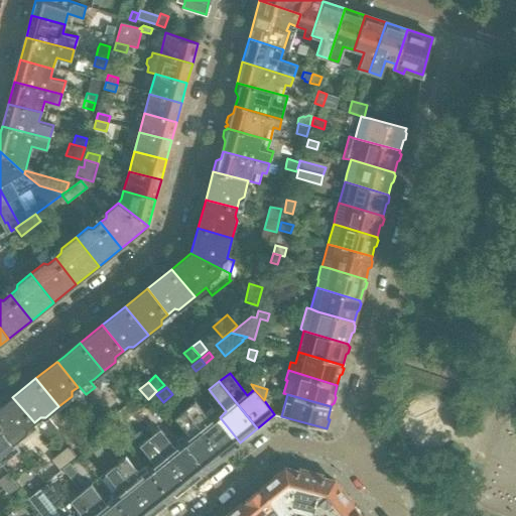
[(12,397),(0,406),(0,424),(14,442),(27,432),(27,427),(34,422),(12,397)]
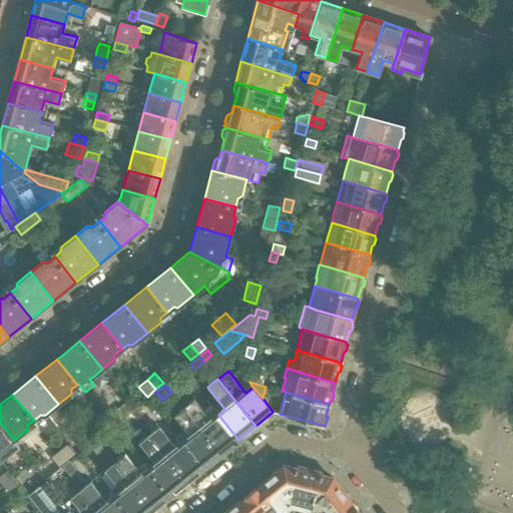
[(193,399),(183,407),(220,454),(238,440),(218,415),(211,420),(193,399)]
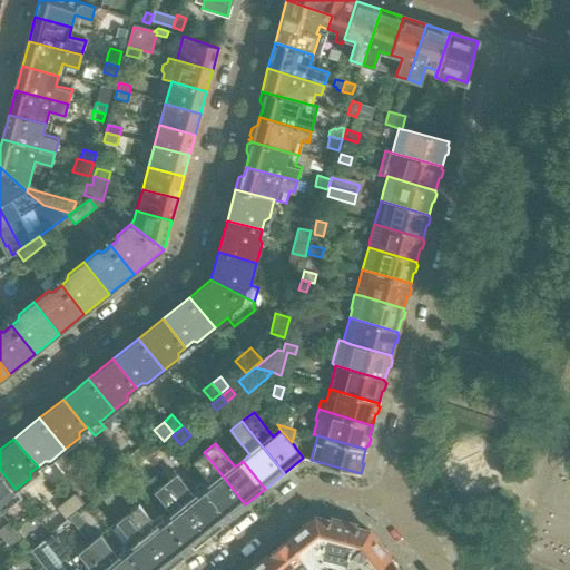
[(212,485),(204,492),(226,519),(245,504),(204,452),(193,461),(212,485)]
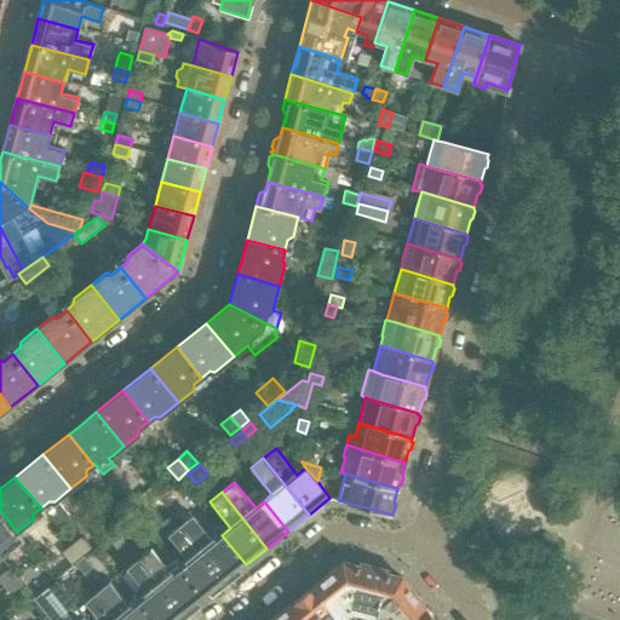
[(136,493),(125,501),(135,514),(145,505),(136,493)]
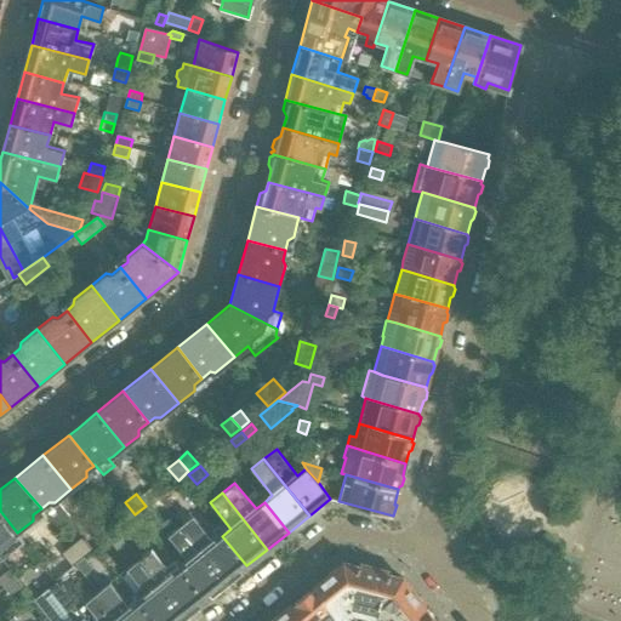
[(165,494),(159,499),(166,507),(172,502),(165,494)]
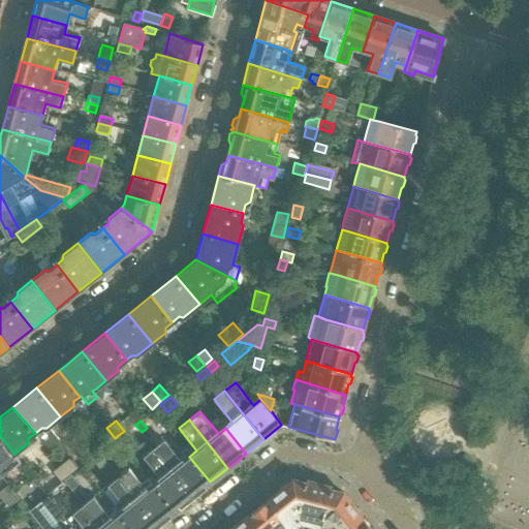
[(142,432),(135,425),(123,434),(129,442),(142,432)]
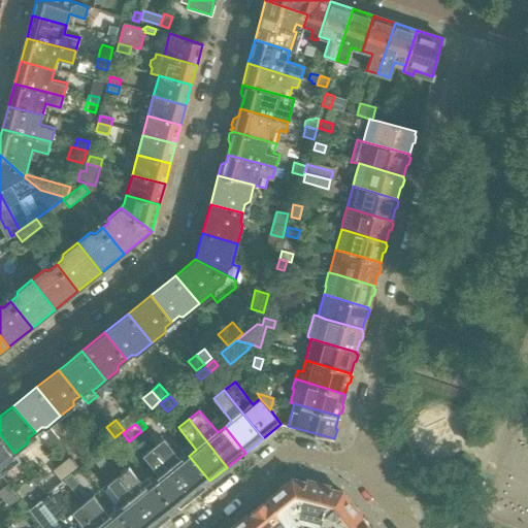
[(114,437),(106,427),(97,434),(105,444),(114,437)]
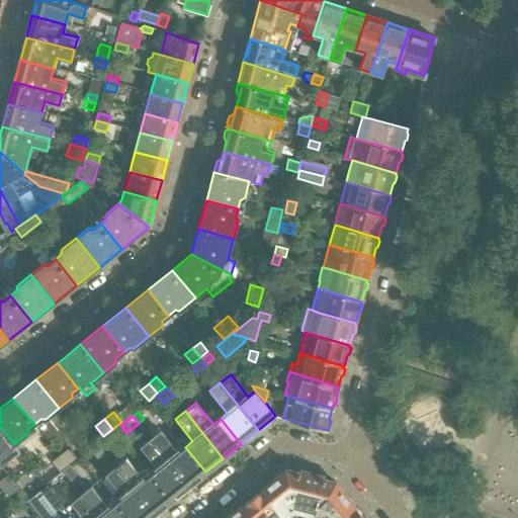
[(0,465),(2,468),(21,452),(14,444),(0,426),(0,465)]
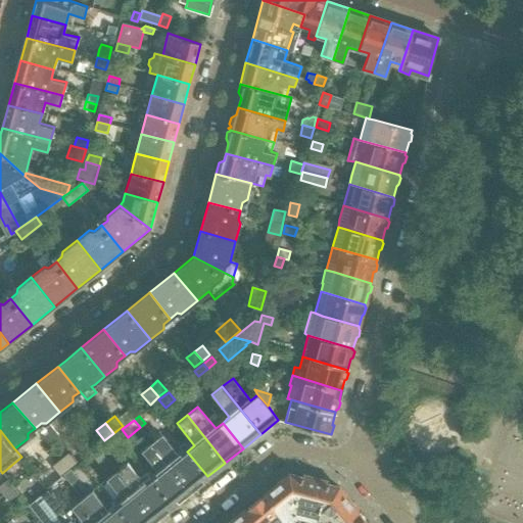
[(162,434),(152,443),(190,490),(207,476),(187,452),(180,457),(162,434)]
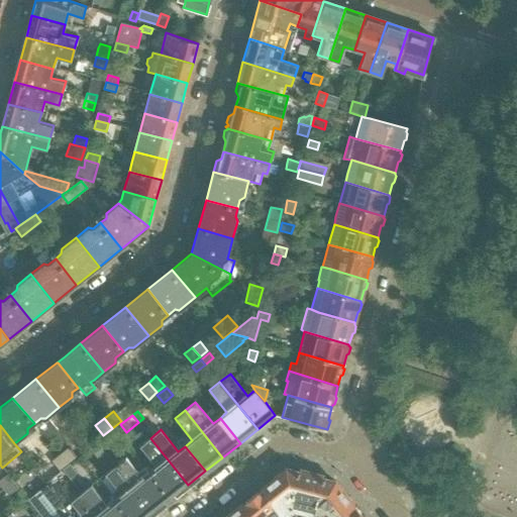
[(158,468),(150,474),(171,499),(188,485),(150,438),(140,446),(158,468)]
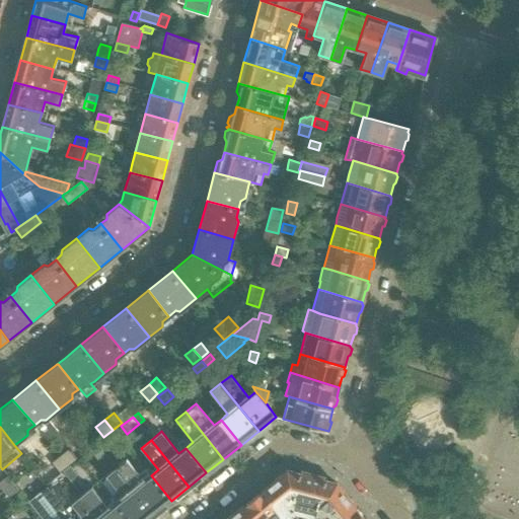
[(92,453),(98,460),(105,455),(99,448),(92,453)]
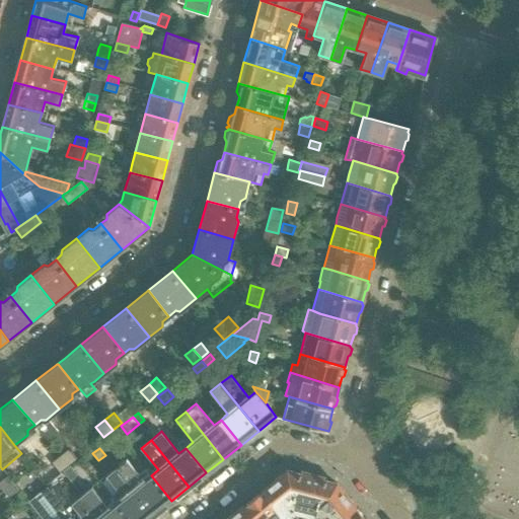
[(68,449),(59,456),(67,466),(77,459),(68,449)]
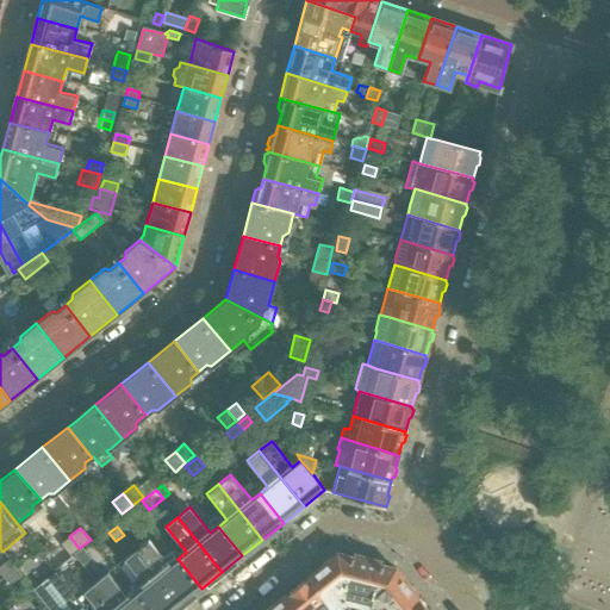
[(69,536),(44,558),(55,572),(66,562),(70,559),(69,556),(79,548),(69,536)]
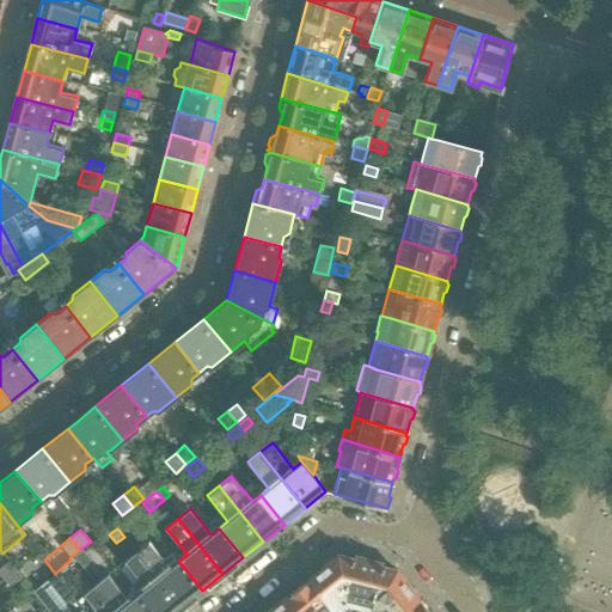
[(150,542),(138,550),(183,606),(202,591),(178,561),(170,568),(150,542)]
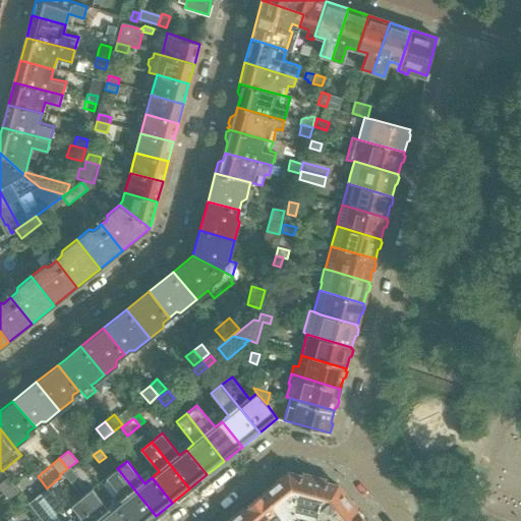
[(62,474),(71,484),(75,490),(82,484),(78,479),(69,468),(62,474)]
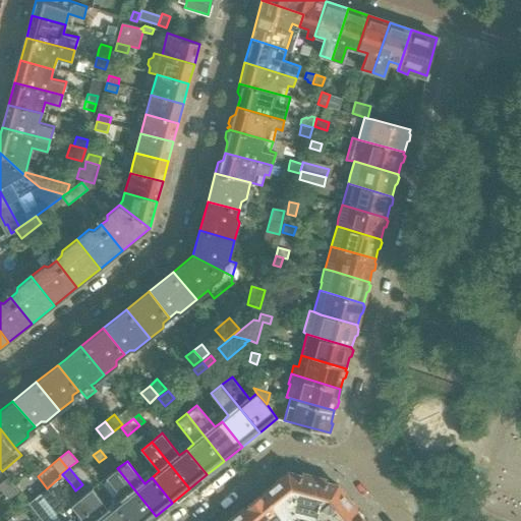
[(124,500),(117,506),(129,520),(149,520),(156,516),(117,468),(106,477),(124,500)]
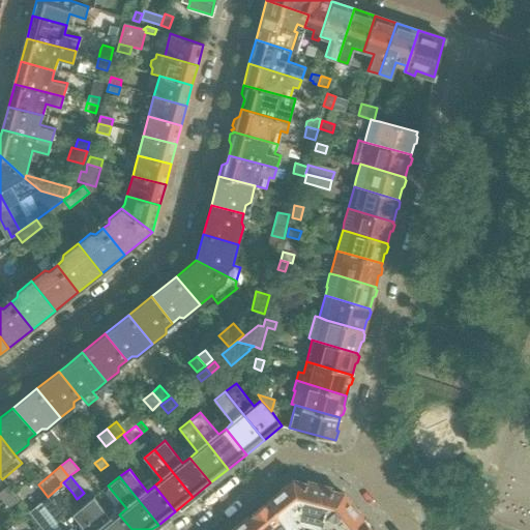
[(16,494),(20,499),(32,516),(52,502),(48,497),(38,484),(34,478),(16,494)]
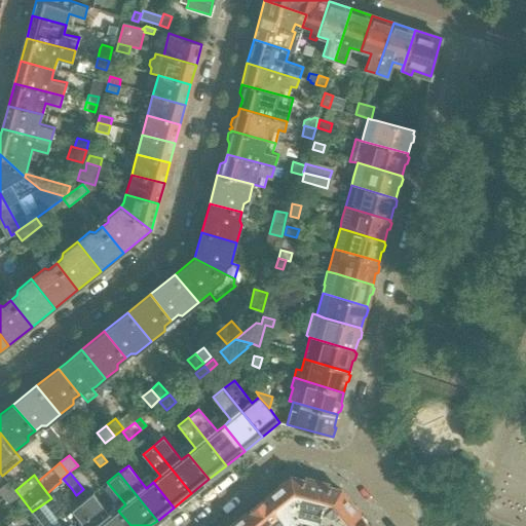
[(291,477),(265,497),(288,525),(289,525),(300,517),(306,519),(316,484),(291,477)]
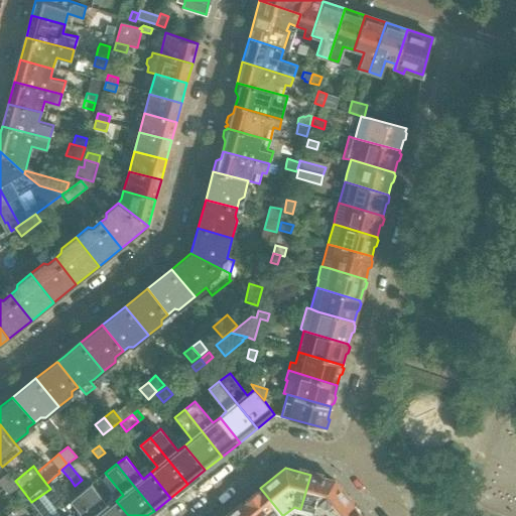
[(0,479),(0,485),(2,488),(13,479),(8,473),(0,479)]
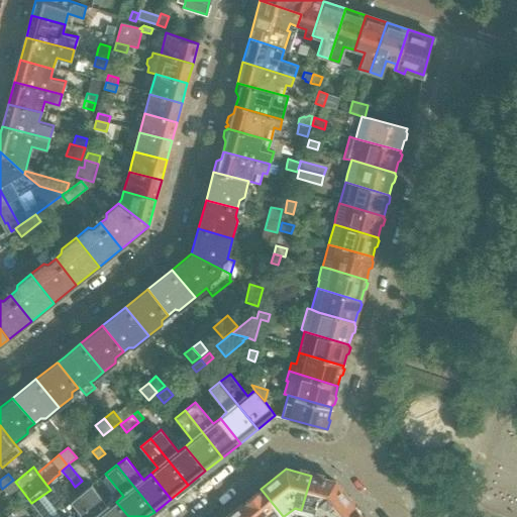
[(314,513),(316,516),(341,516),(354,507),(335,482),(311,476),(301,510),(314,513)]
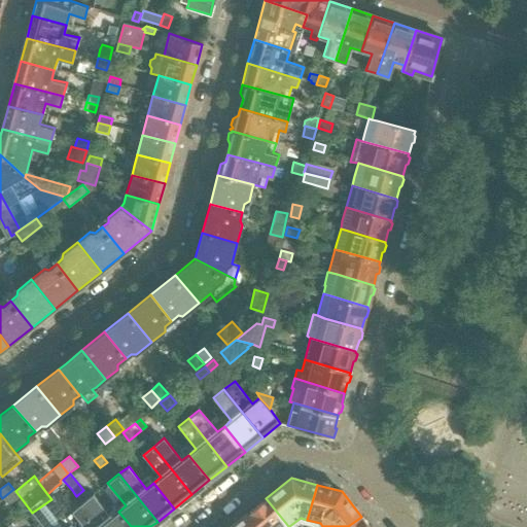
[(51,499),(54,501),(63,493),(57,486),(47,494),(51,499)]
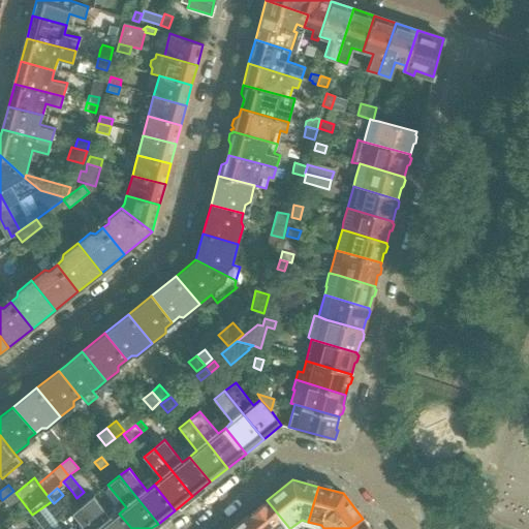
[(13,491),(2,500),(8,507),(20,498),(16,493),(13,491)]
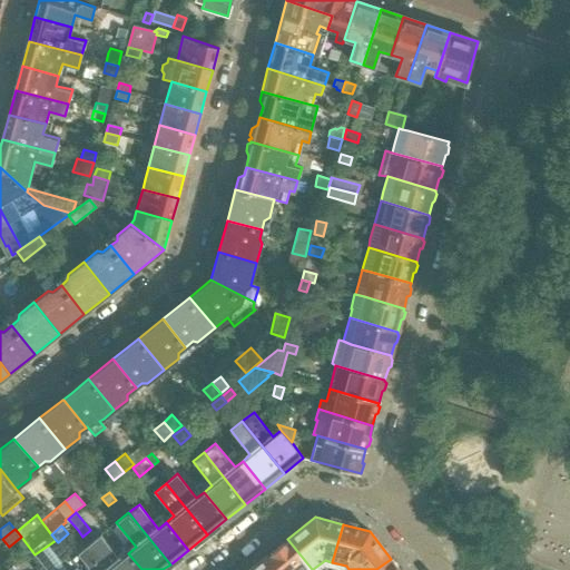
[(100,536),(114,551),(121,546),(108,529),(100,536)]
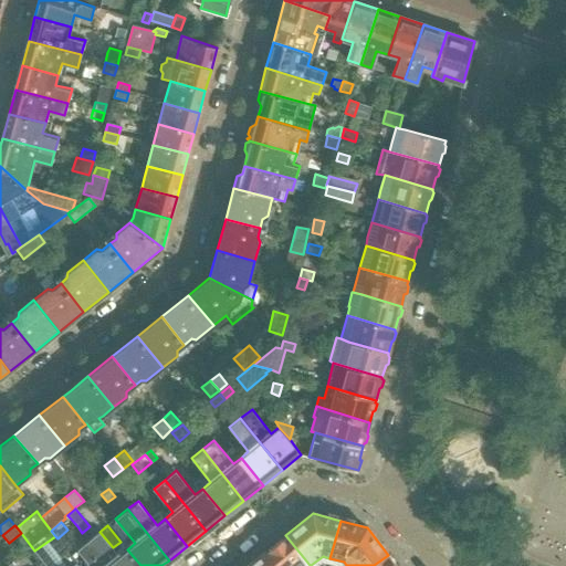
[(100,532),(88,541),(109,565),(140,565),(127,549),(119,556),(113,547),(100,532)]
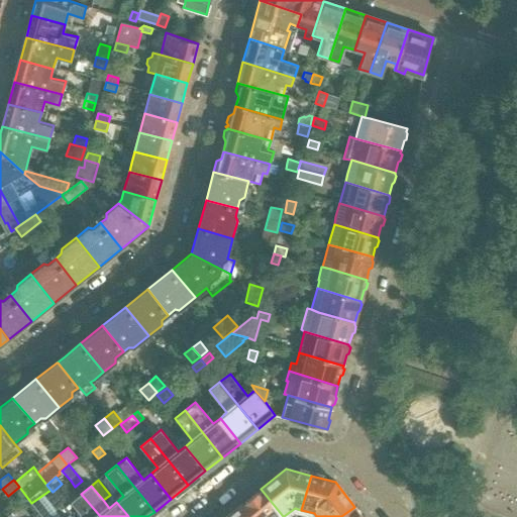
[(283,516),(261,489),(243,503),(254,516),(283,516)]
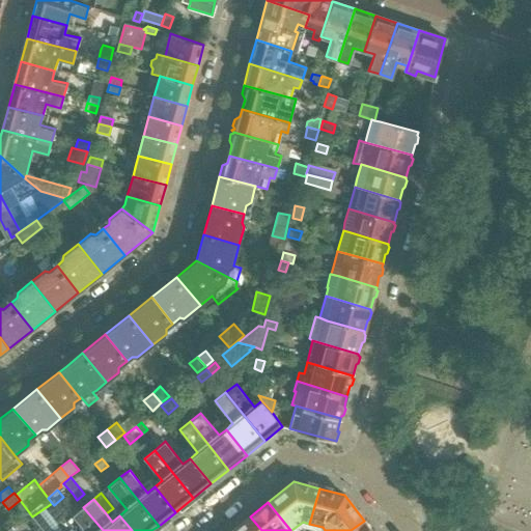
[(74,530),(72,528),(54,505),(52,503),(32,516),(43,530),(74,530)]
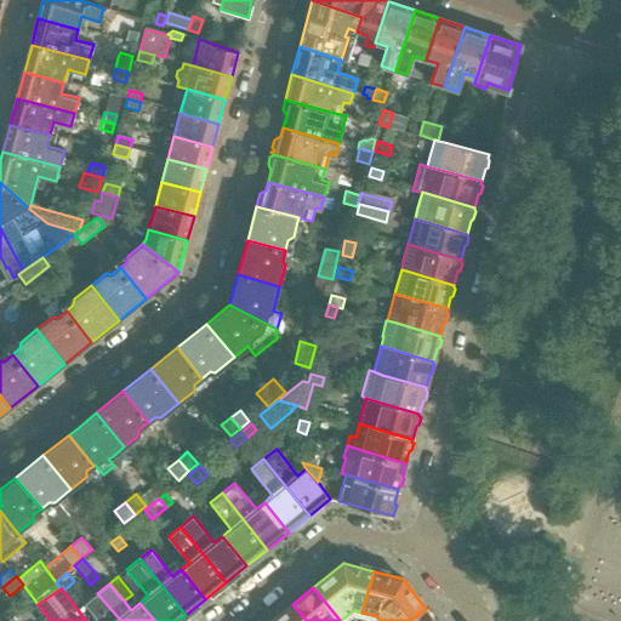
[(98,617),(93,620),(120,620),(97,593),(85,603),(98,617)]
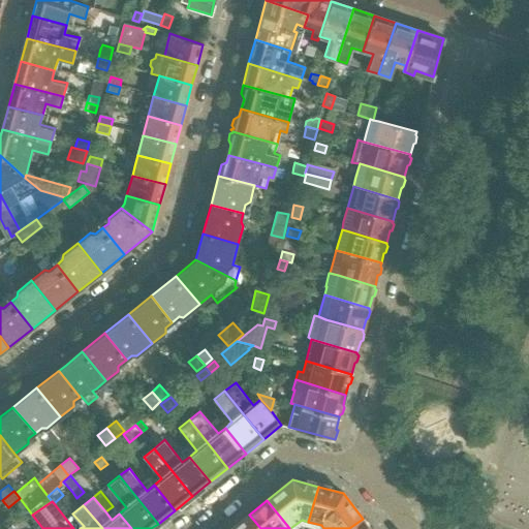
[(260,528),(249,515),(230,528),(260,528)]
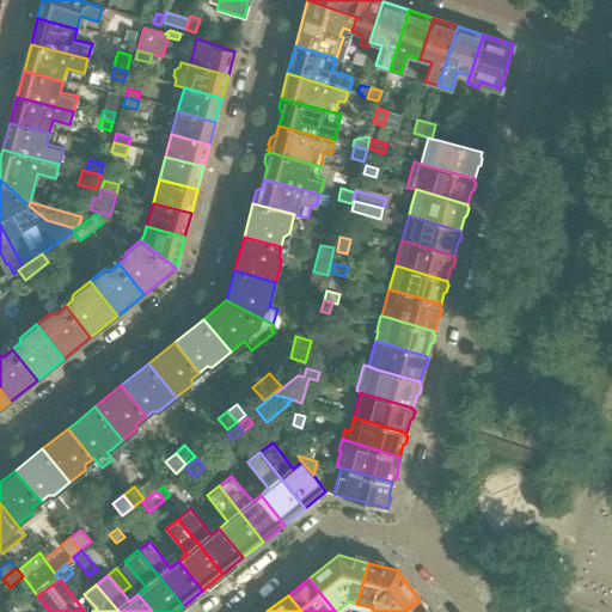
[(404,611),(429,611),(420,600),(404,611)]
